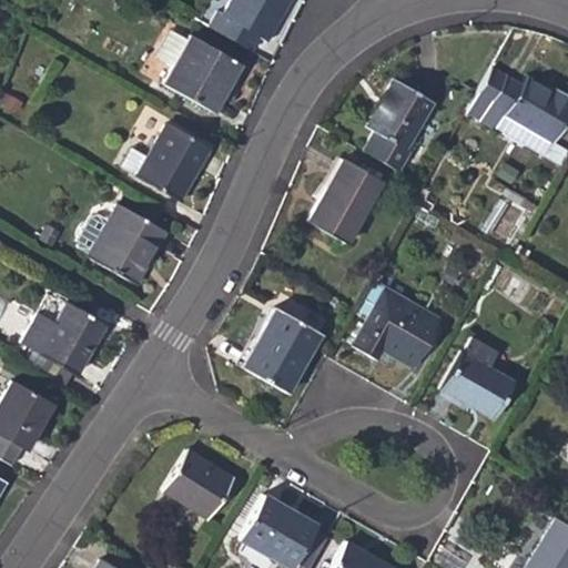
[(215,9),(208,26),(251,50),(260,36),(266,40),(288,0),(229,0),(222,12),(215,9)]
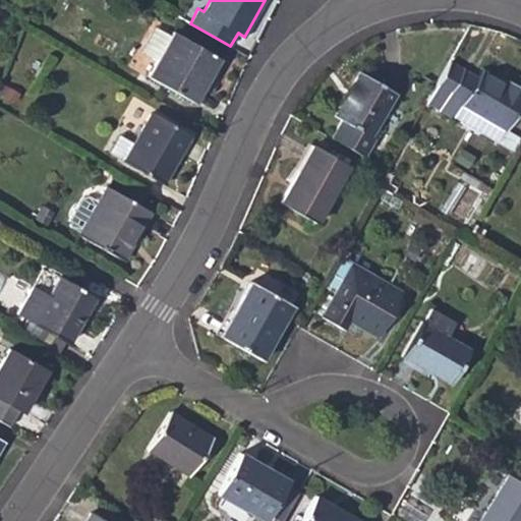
[(149,75),(195,103),(220,57),(174,32),(172,36),(158,27),(143,51),(159,59),(149,75)]
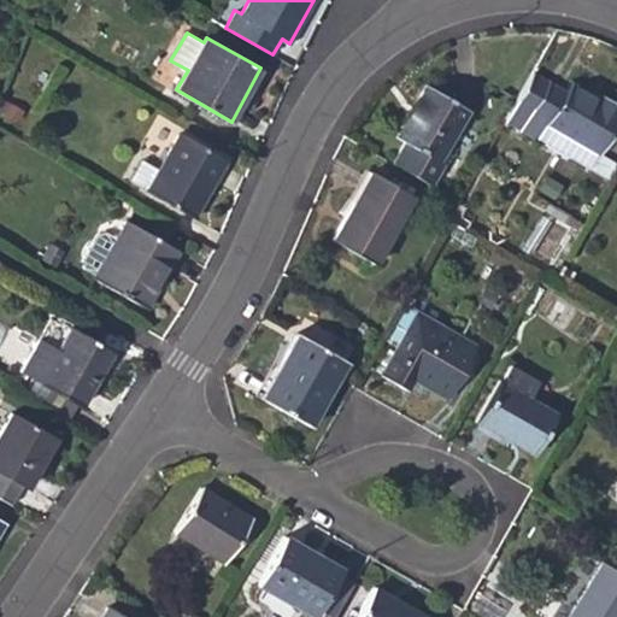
[(564,89),(532,71),(504,121),(536,140),(538,139),(587,168),(597,152),(599,154),(616,122),(616,101),(601,93),(599,98),(569,80),(564,89)]
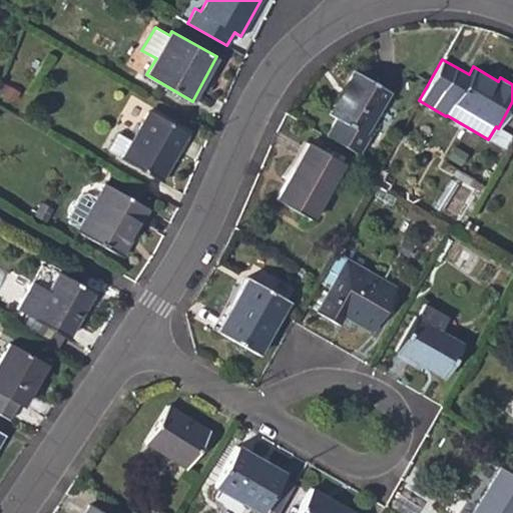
[(390,91),(353,70),(328,114),(337,120),(328,137),(360,155),(370,138),(364,135),(390,91)]
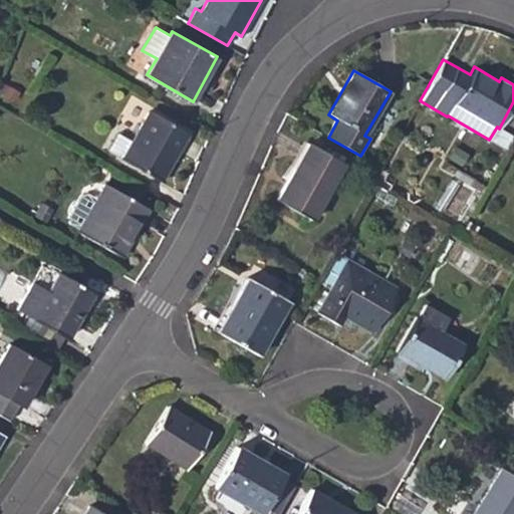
[(123,160),(161,181),(189,134),(150,110),(133,142),(118,133),(108,149),(123,158),(123,160)]
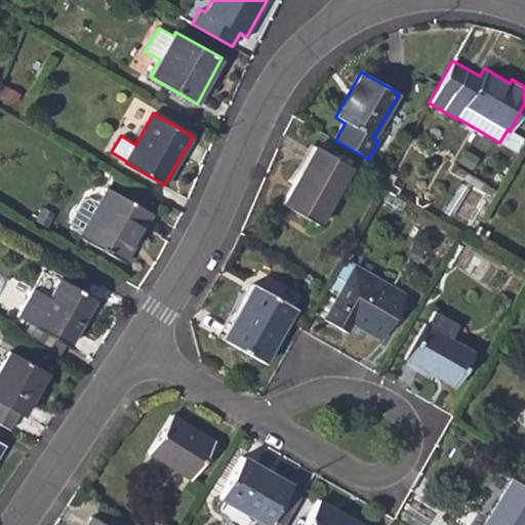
[(282,204),(318,226),(350,168),(315,147),(282,204)]
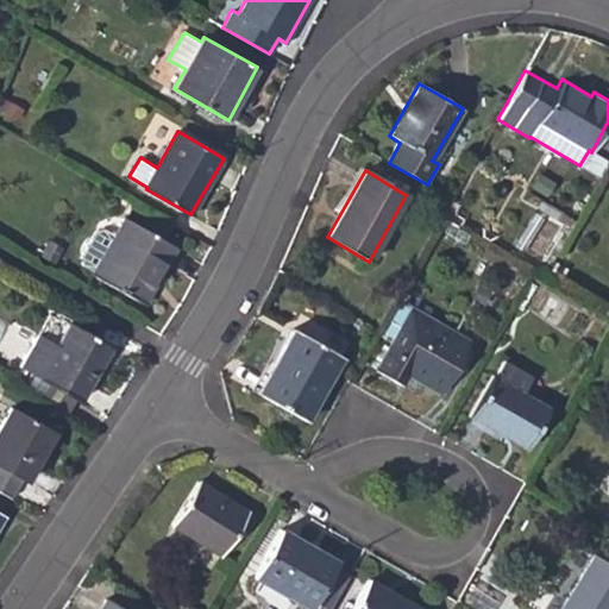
[(92,275),(144,305),(175,246),(124,218),(92,275)]
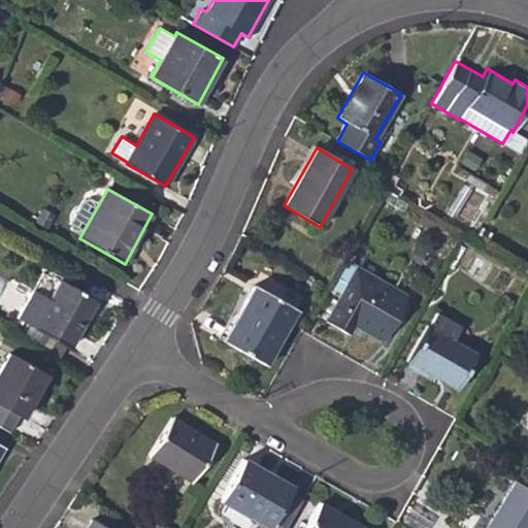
[(353,325),(382,341),(407,296),(356,268),(326,320),(348,332),(353,325)]
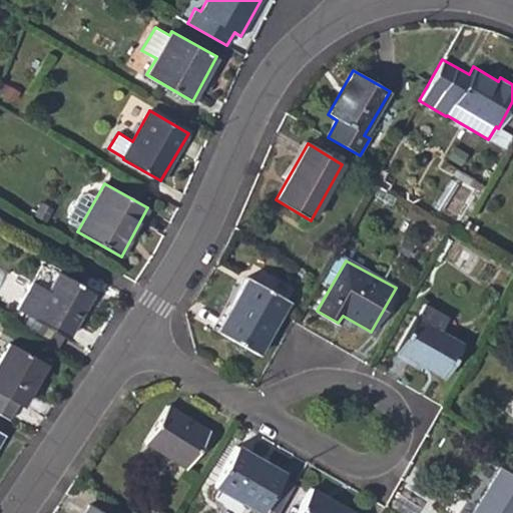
[(31,284),(16,309),(68,339),(93,295),(58,274),(47,293),(31,284)]
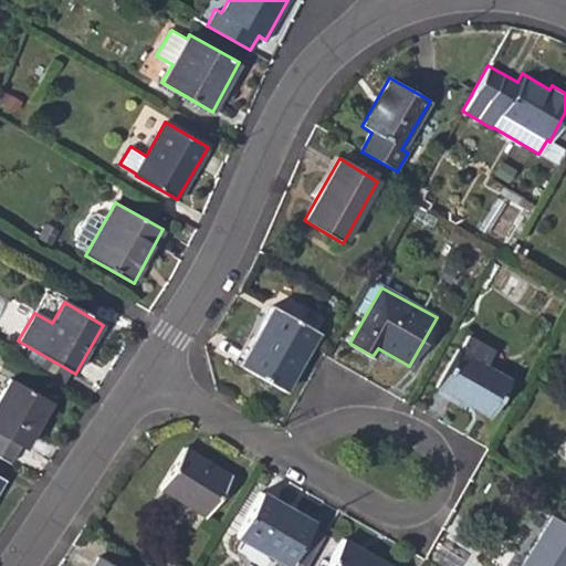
[(240,366),(284,392),(318,332),(275,307),(240,366)]
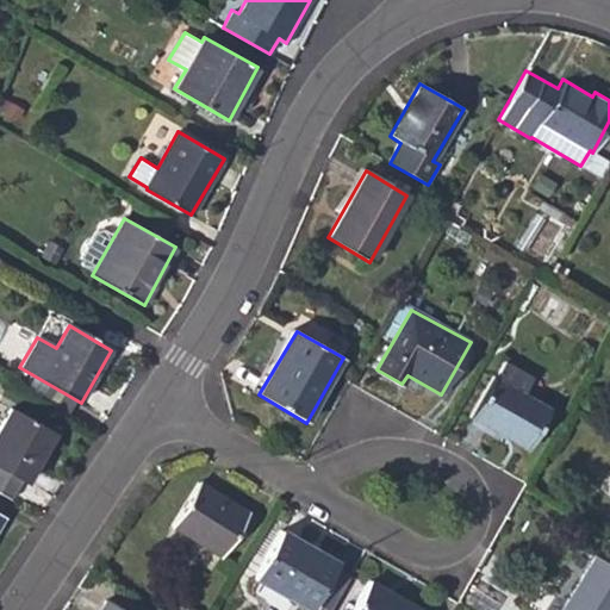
[(470,416),(527,448),(549,408),(492,375),(470,416)]
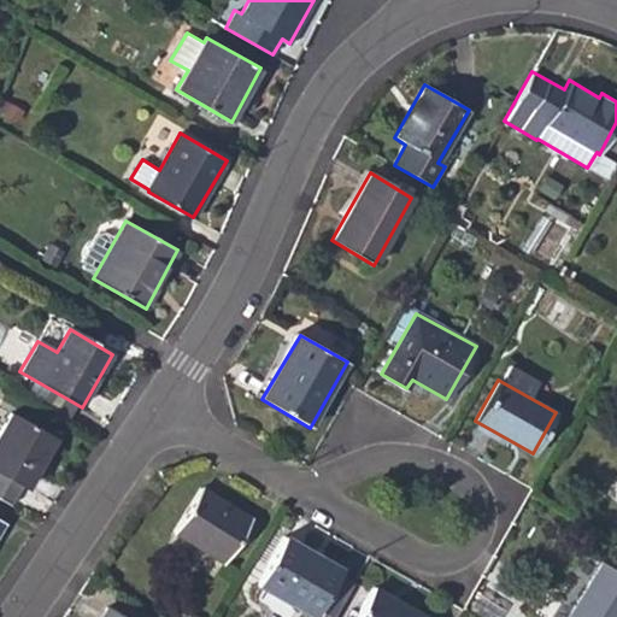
[(25,488),(54,438),(12,412),(0,432),(0,499),(10,505),(22,485),(25,488)]
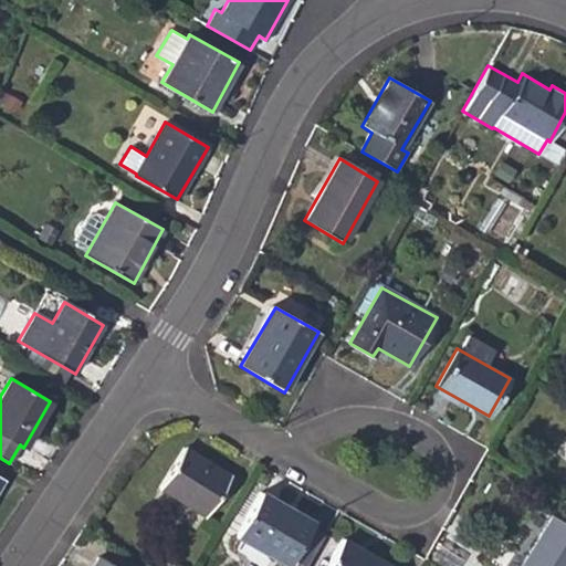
[(160,486),(207,516),(231,477),(186,448),(160,486)]
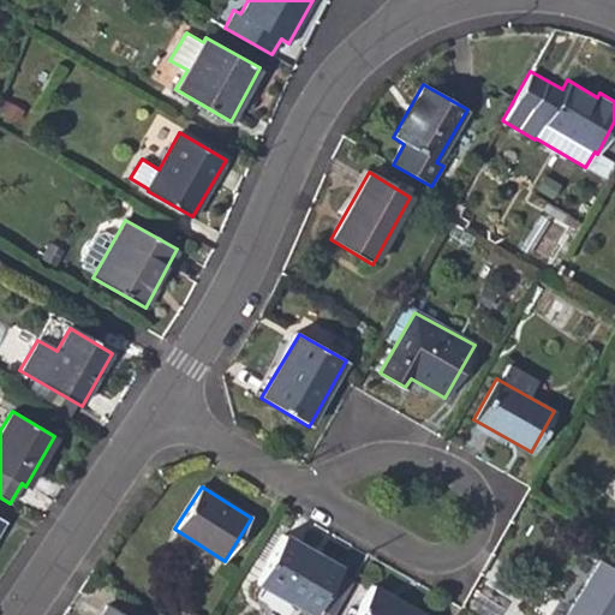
[(257,583),(315,614),(316,611),(338,572),(341,566),(285,535),(257,583)]
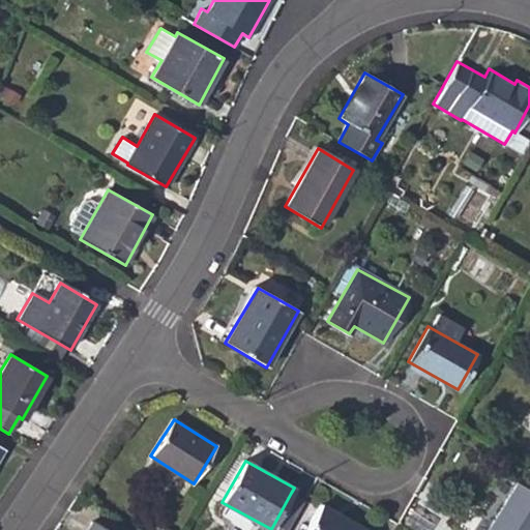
[(486,529),(529,529),(529,490),(518,481),(486,529)]
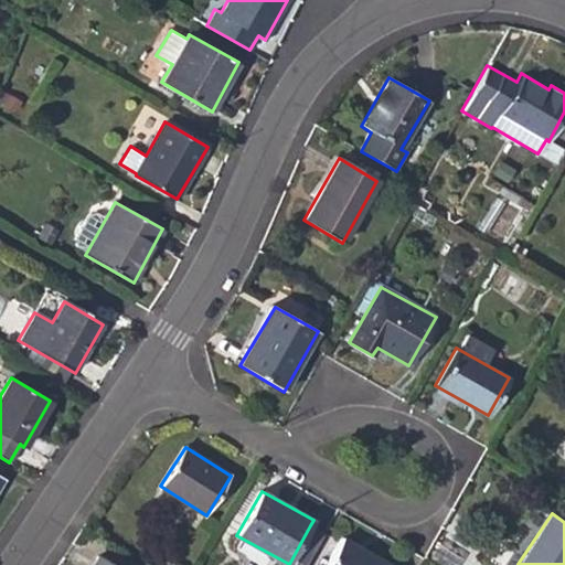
[(310,525),(290,562),(296,564),(308,564),(327,534),(310,525)]
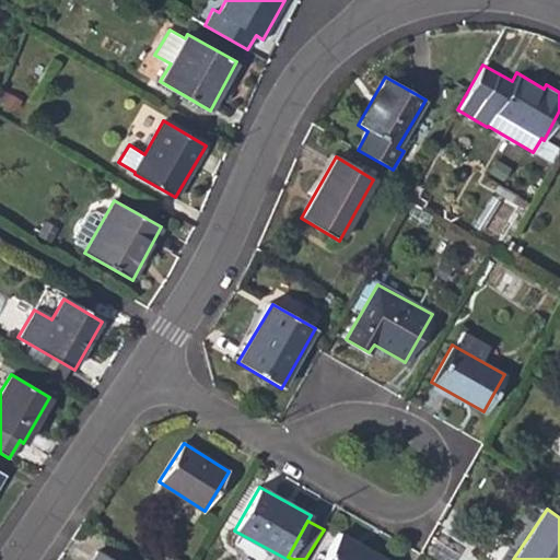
[(384,559),(338,533),(323,559),(384,559)]
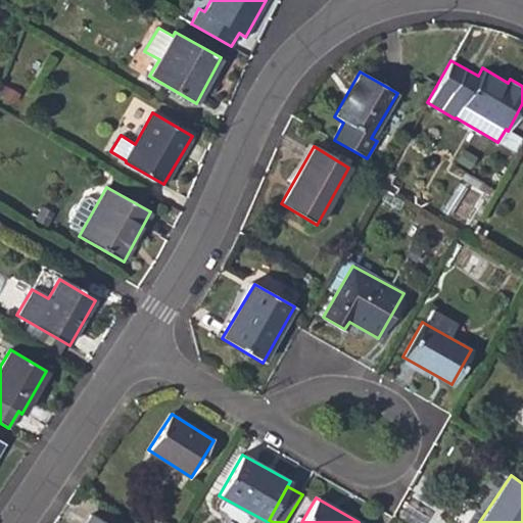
[(106,522),(93,514),(87,522),(106,522)]
